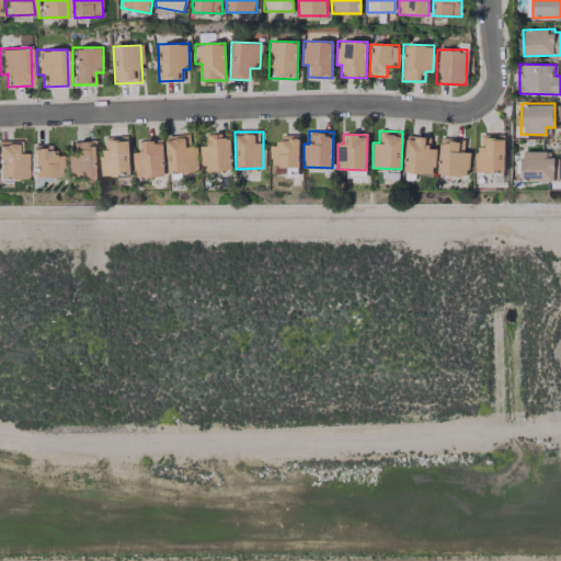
[(189,135),(167,136),(168,172),(197,172),(197,146),(190,146),(189,135)]
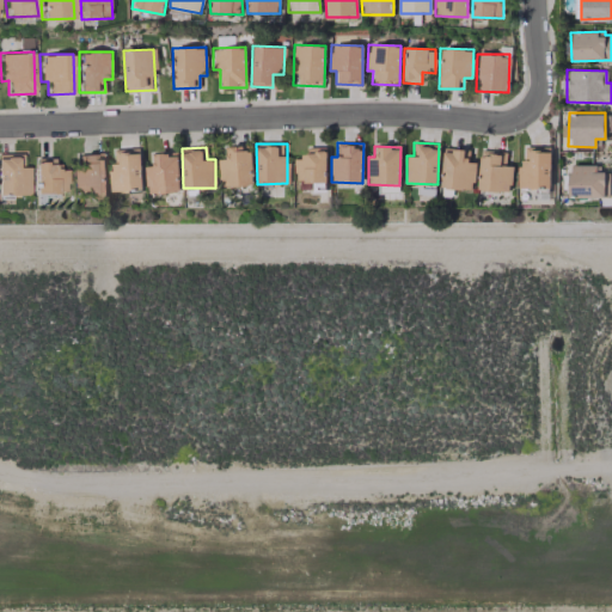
[(252,185),(251,147),(225,148),(225,158),(219,159),(220,187),(252,185)]
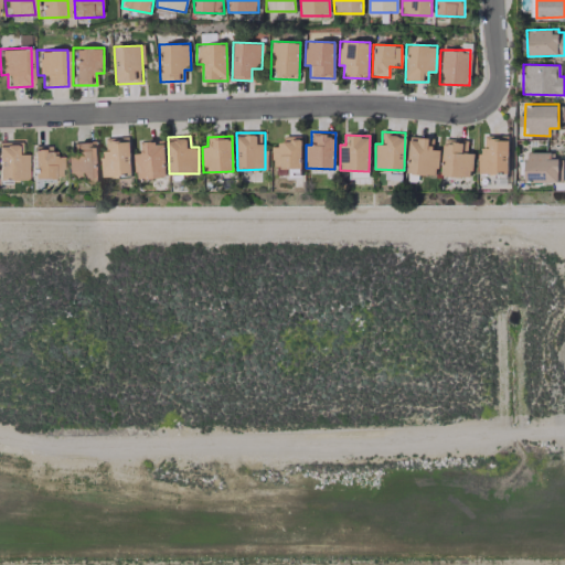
[(104,176),(130,174),(129,137),(103,138),(104,176)]
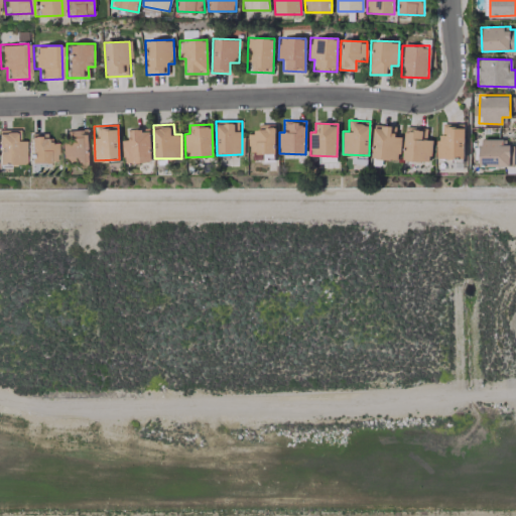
[(395,136),(395,126),(373,125),(372,158),(399,159),(400,136),(395,136)]
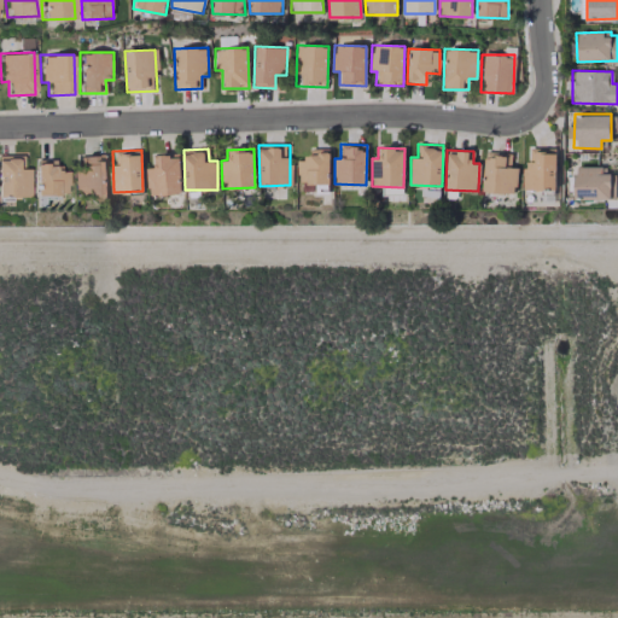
[(555,150),(528,150),(528,168),(522,168),(522,190),(555,190),(555,150)]
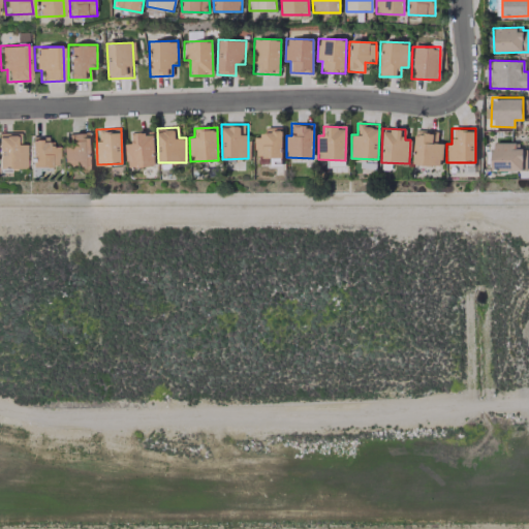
[(412,164),(441,165),(442,144),(432,143),(432,130),(414,130),(412,164)]
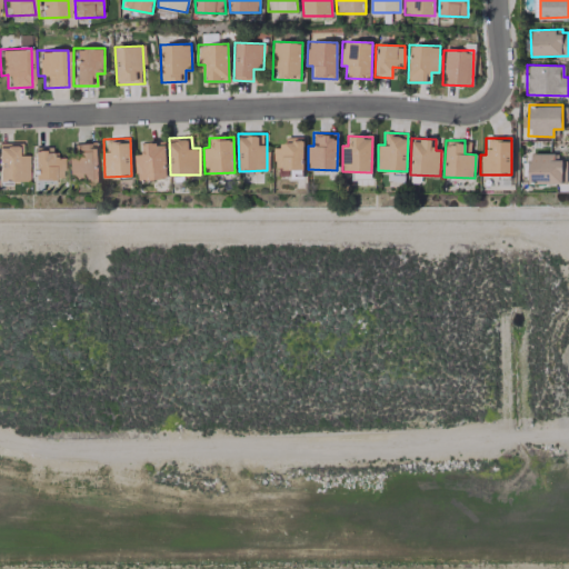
[(0,180),(27,180),(26,155),(20,155),(20,142),(0,142),(0,180)]
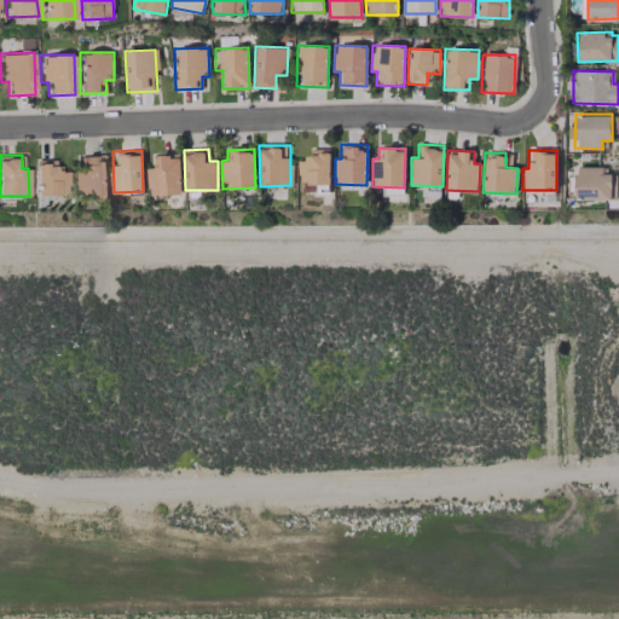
[(105,155),(79,155),(80,169),(73,171),(74,196),(106,195),(105,155)]
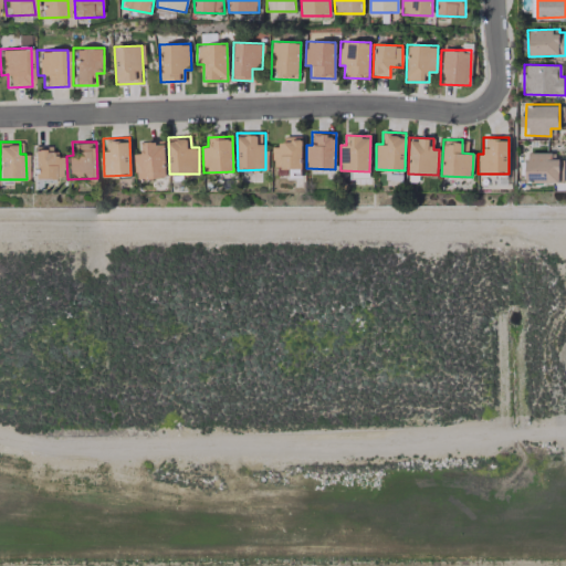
[(166,178),(165,142),(140,143),(140,153),(135,154),(136,178),(166,178)]
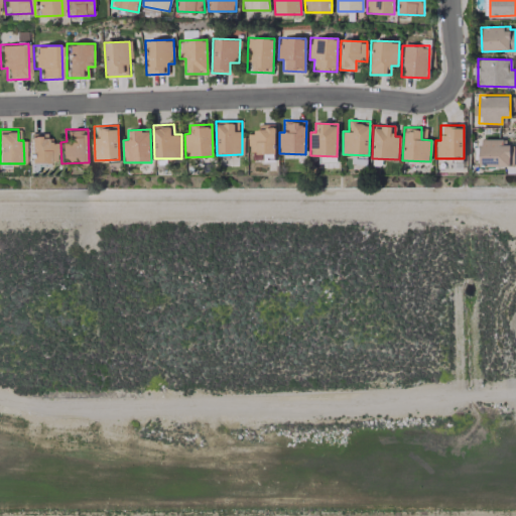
[(28,161),(55,162),(56,142),(45,142),(45,132),(29,132),(28,161)]
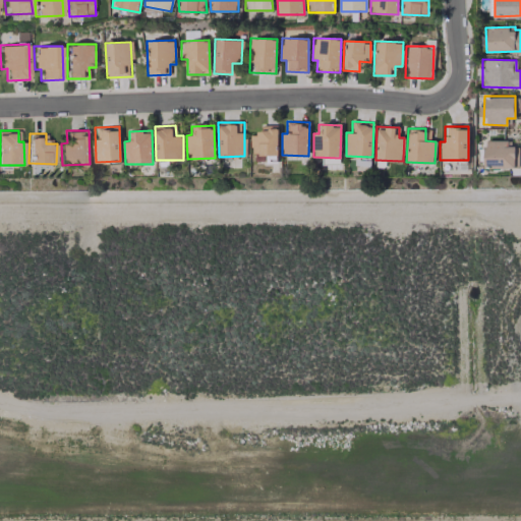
[(514,168),(514,147),(507,147),(507,140),(484,140),(483,167),(514,168)]
